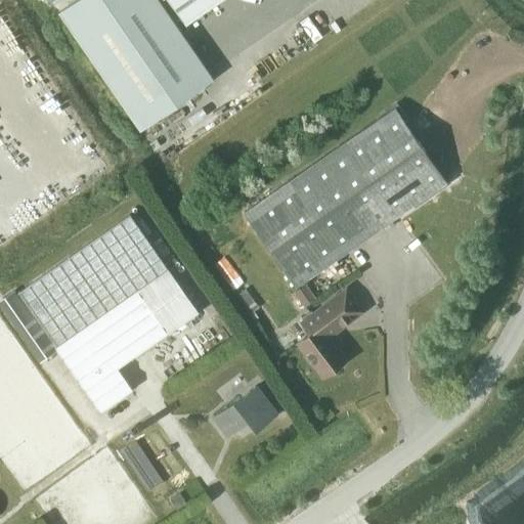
[(75,0),(58,11),(140,130),(214,78),(175,22),(182,17),(186,24),(220,0),(75,0)]
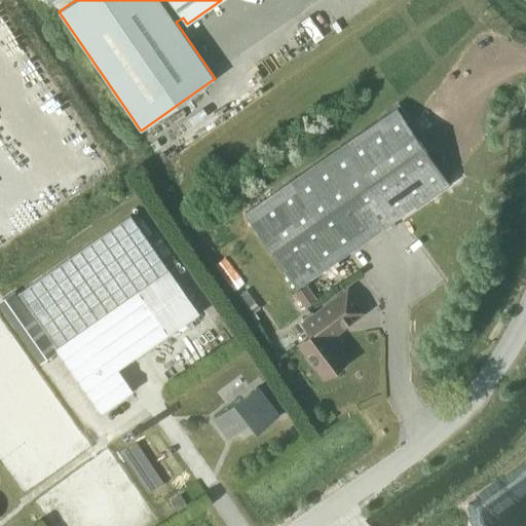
[(443,186),(445,177),(438,166),(441,154),(427,152),(397,108),(245,214),(296,288),(443,186)]
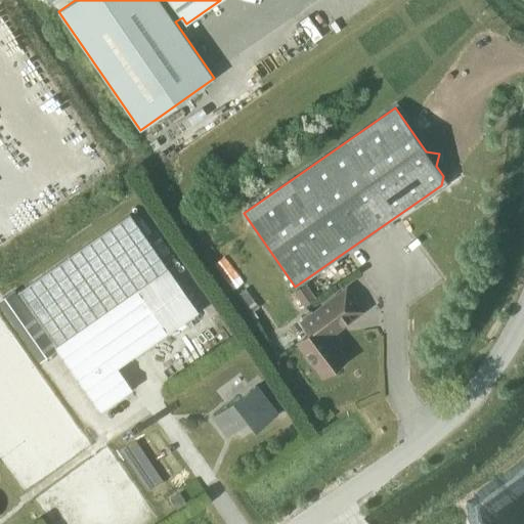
[(101,411),(133,389),(118,368),(198,312),(130,214),(18,292),(101,411)]
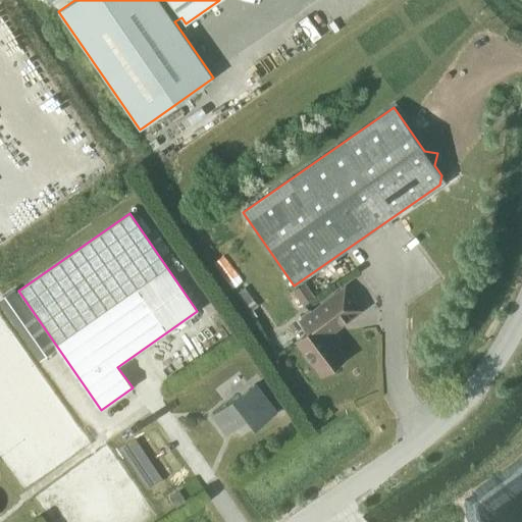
[(315,298),(304,282),(292,291),(303,307),(315,298)]
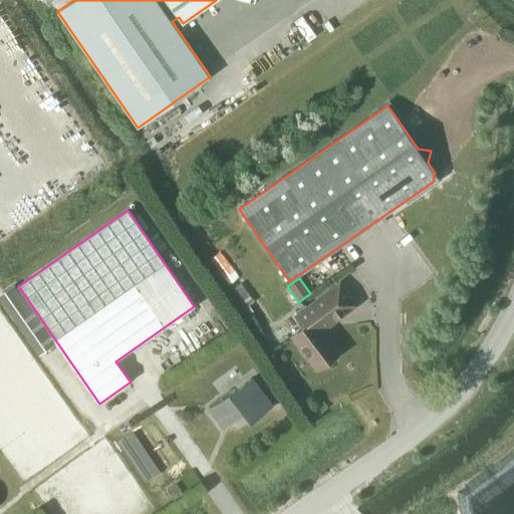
[(340,352),(324,330),(357,305),(339,282),(306,307),(305,305),(296,312),(306,325),(291,337),(316,370),(340,352)]
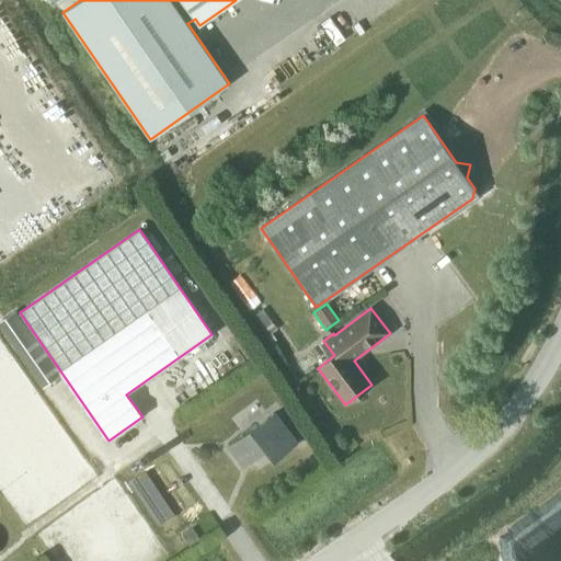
[(15,311),(4,319),(35,362),(45,354),(15,311)]
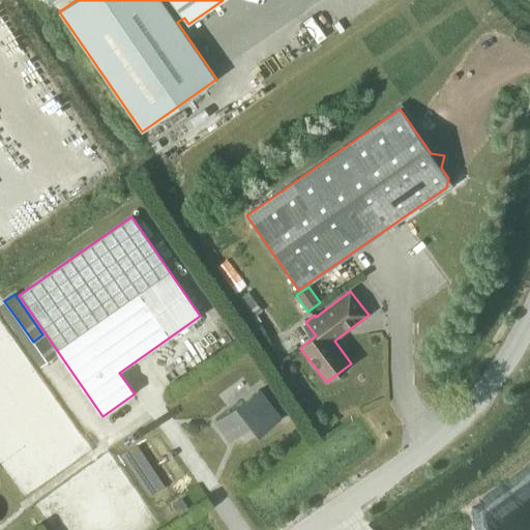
[(258,435),(280,418),(258,390),(217,421),(231,440),(251,424),(258,435)]
